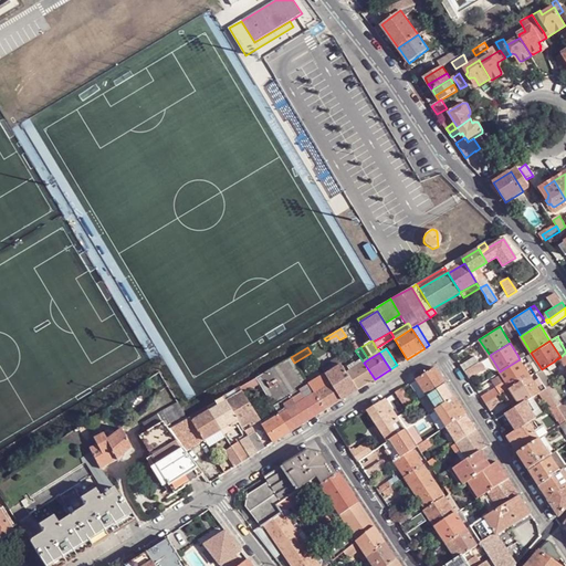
[(536,371),(542,369),(531,353),(526,355),(528,358),(536,371)]
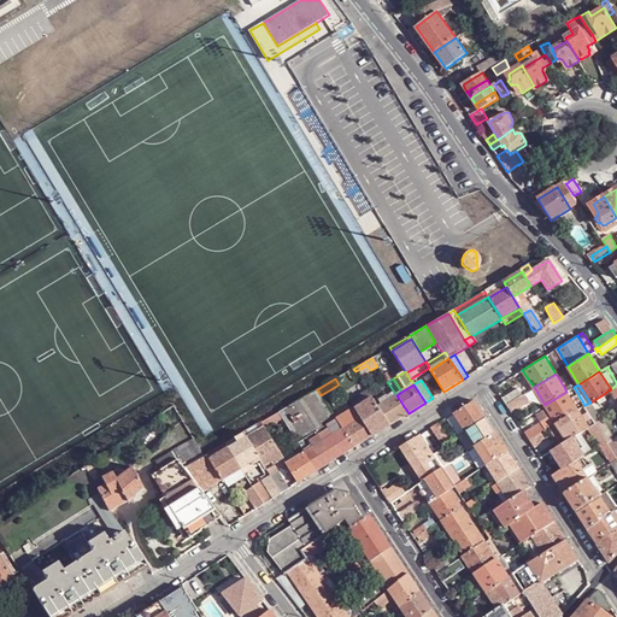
[(503,397),(507,404),(523,394),(518,387),(503,397)]
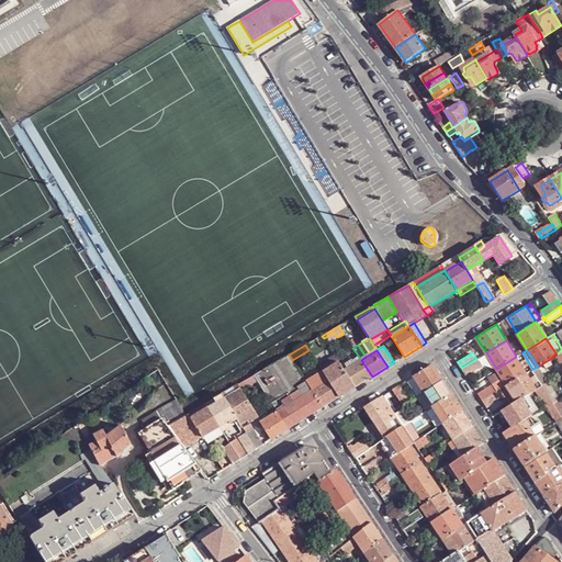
[(270,366),(288,393),(305,381),(292,360),(289,355),(270,366)]
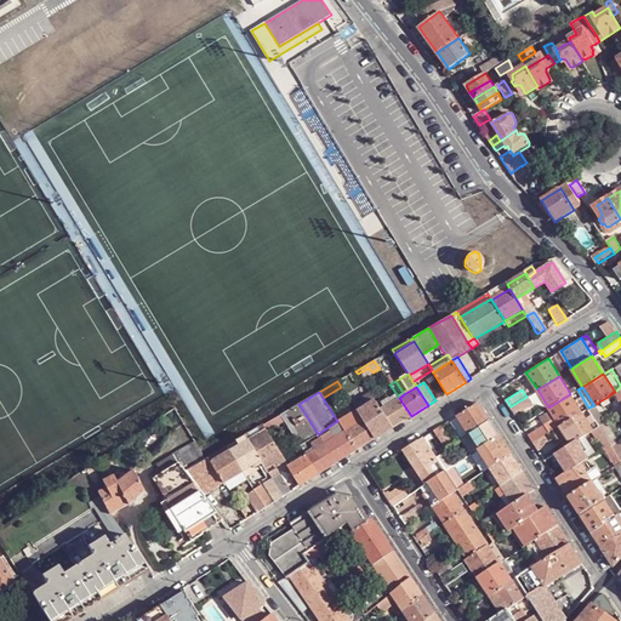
[(620,402),(615,392),(610,394),(620,410),(620,402)]
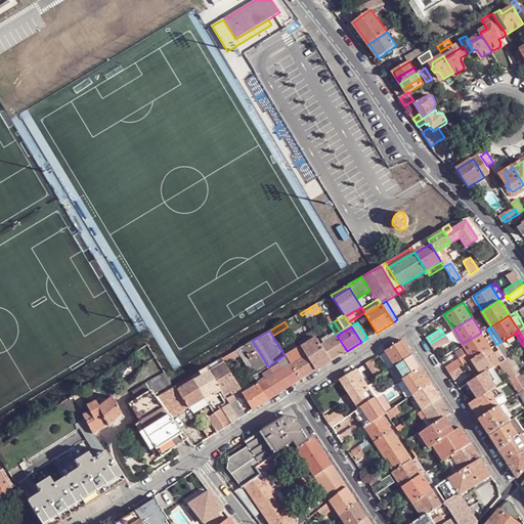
[(483,335),(491,347),(496,344),(489,332),(483,335)]
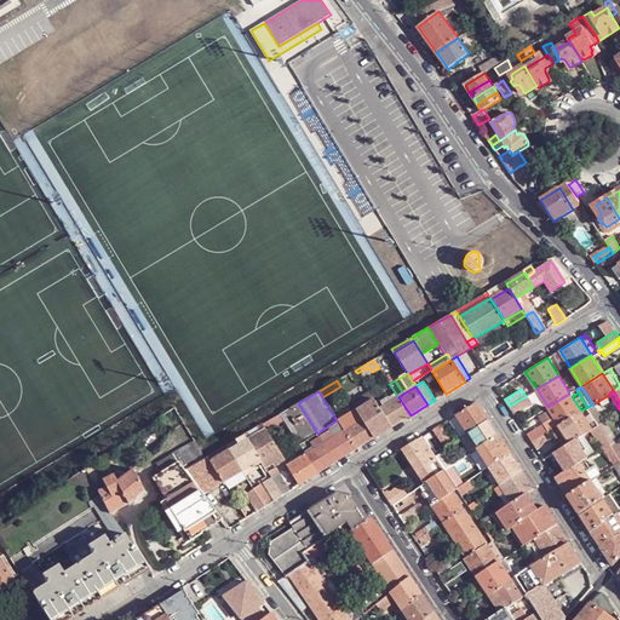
[(547,407),(558,424),(581,411),(572,396),(569,394),(547,407)]
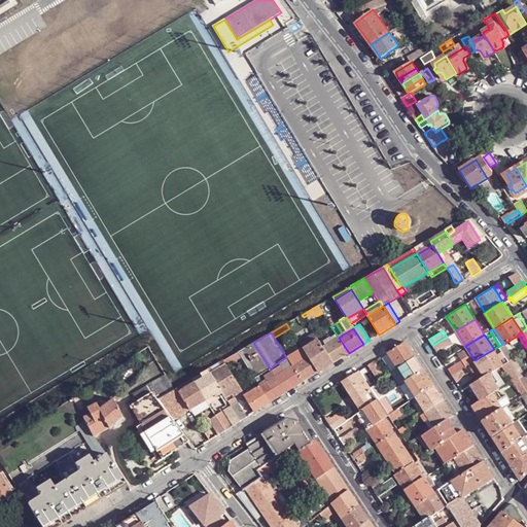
[(433,345),(437,351),(451,342),(449,339),(448,336),(447,337),(433,345)]
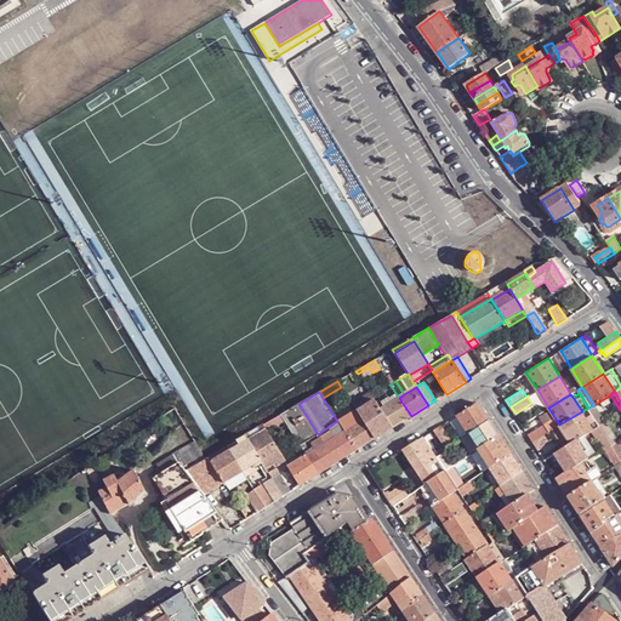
[(393,427),(411,416),(399,398),(397,399),(381,410),(393,427)]
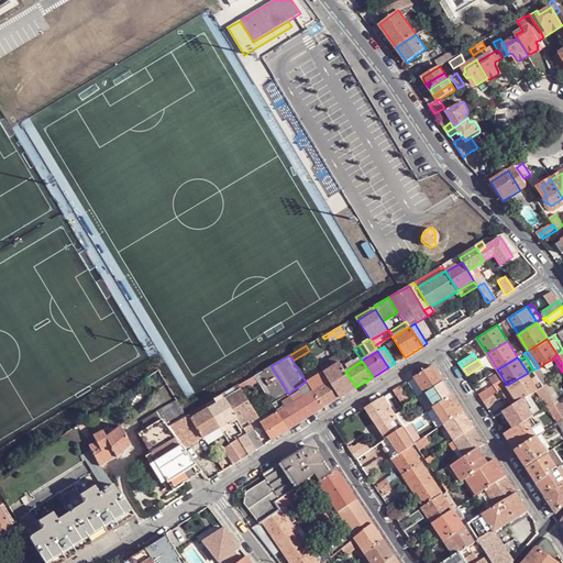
[(340,364),(333,367),(337,373),(339,376),(345,372),(340,364)]
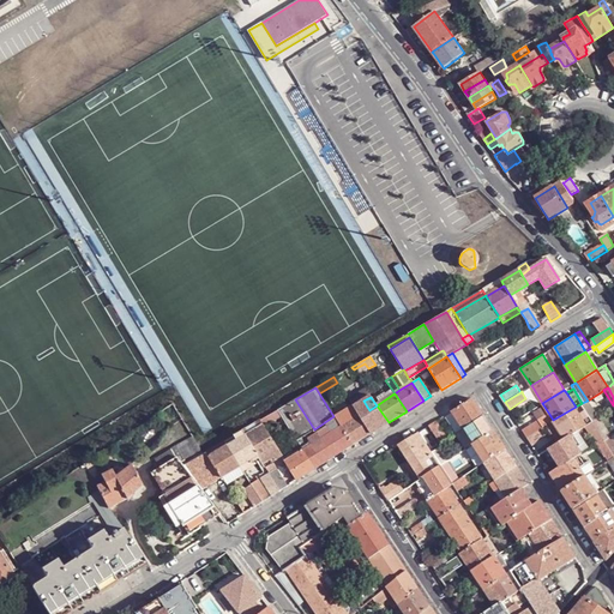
[(482,410),(473,397),(452,410),(463,427),(485,414),(482,410)]
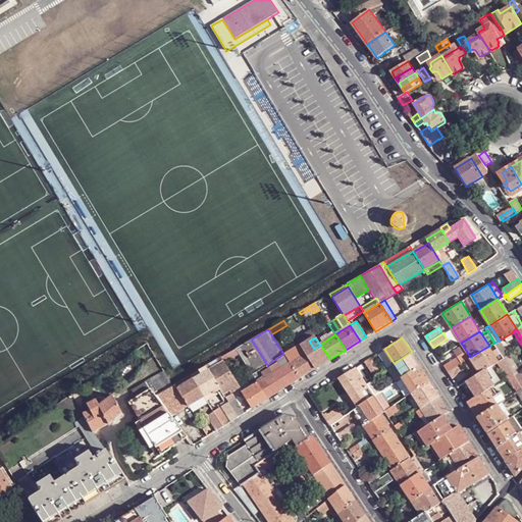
[(273,373),(267,365),(251,340),(236,349),(239,353),(257,383),(273,373)]
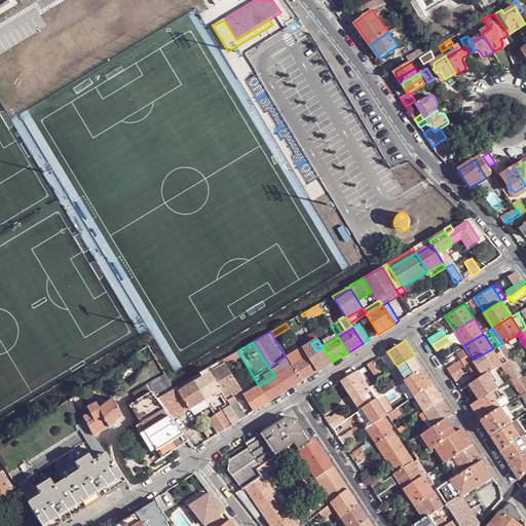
[(512,355),(503,343),(498,345),(508,361),(513,358),(512,355)]
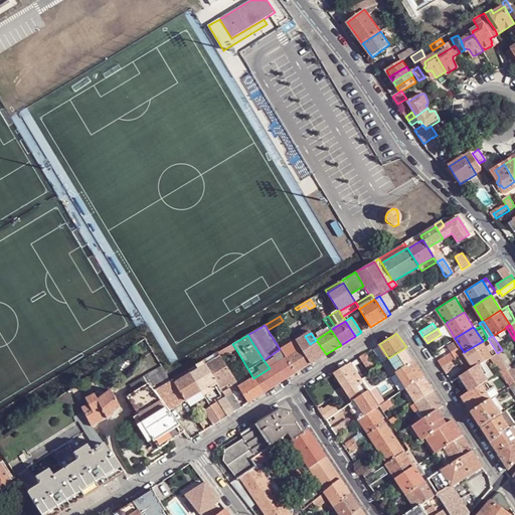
[(455,338),(451,341),(460,355),(464,352),(455,338)]
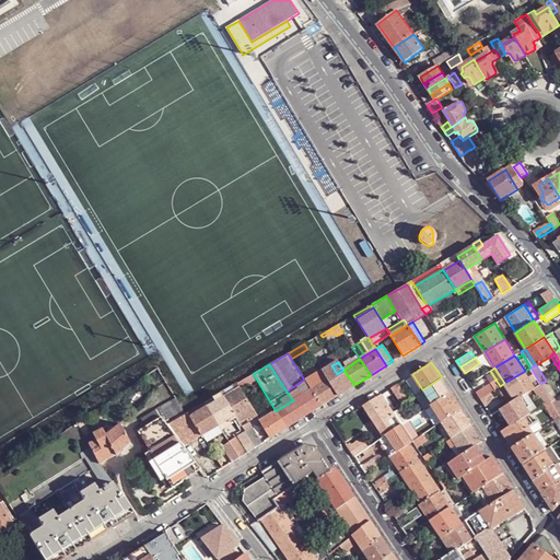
[(337,396),(354,385),(343,370),(337,374),(327,380),(337,396)]
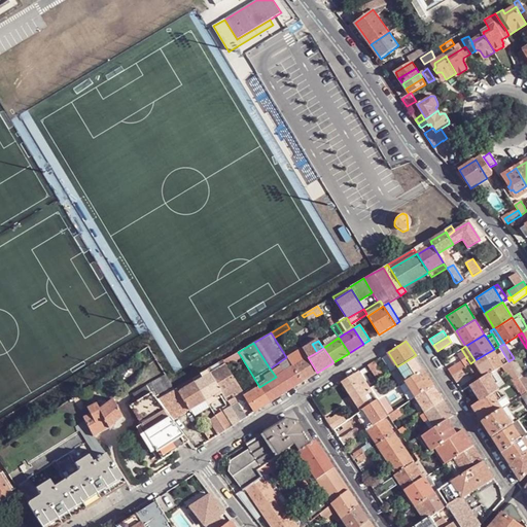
[(306,355),(308,357),(317,352),(315,349),(306,355)]
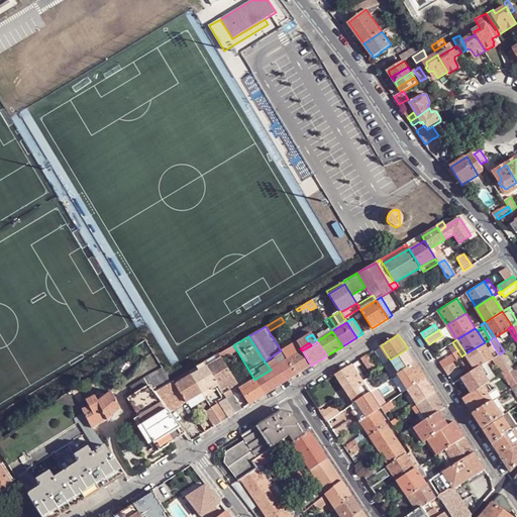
[(466,353),(476,369),(481,366),(494,357),(485,342),(466,353)]
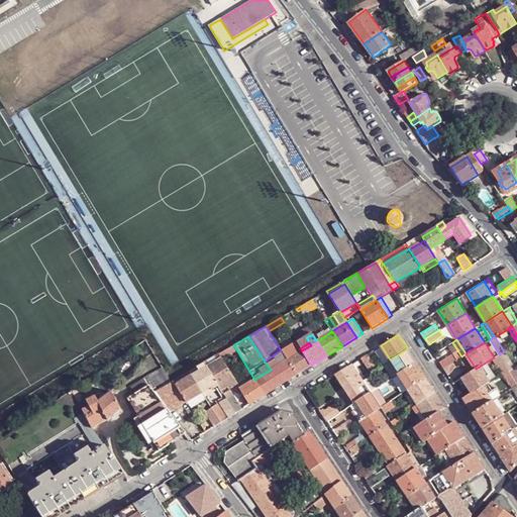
[(233,345),(225,350),(228,354),(236,349),(233,345)]
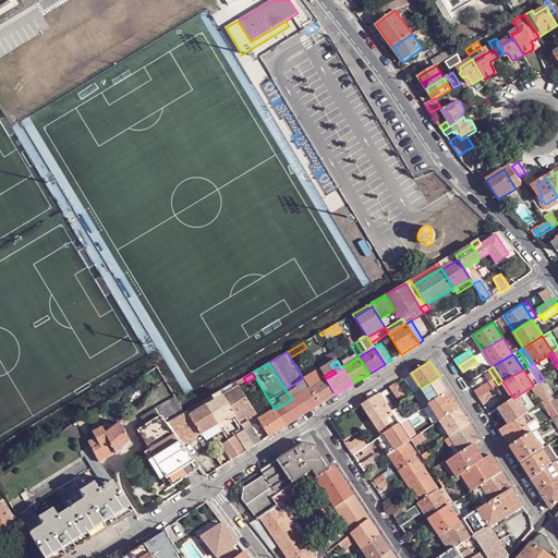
[(411,373),(404,377),(414,392),(421,388),(411,373)]
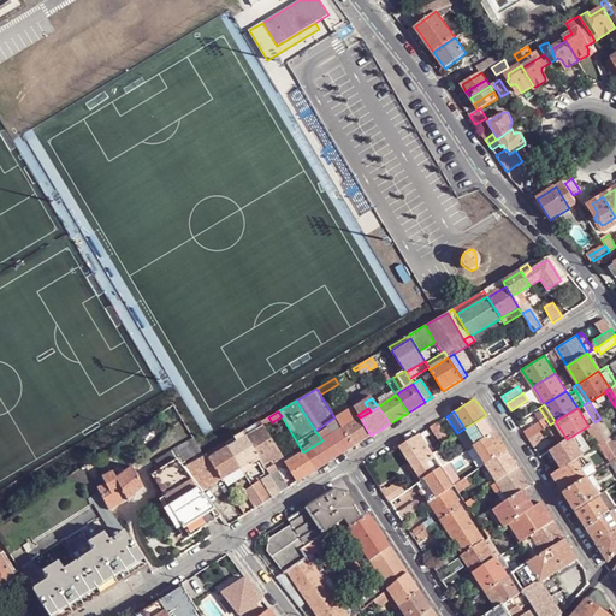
[(496,431),(486,415),(465,428),(475,444),(496,431)]
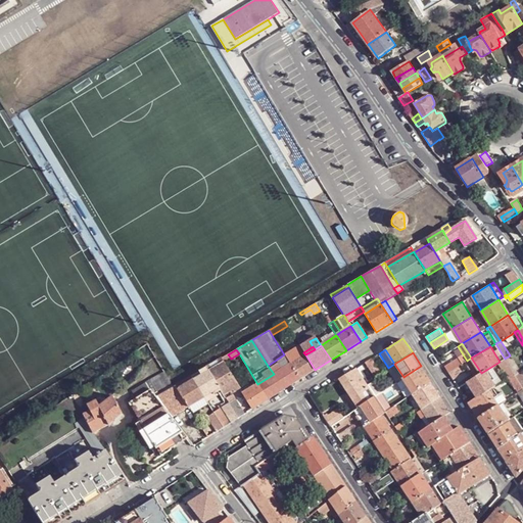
[(283,389),(300,379),(290,364),(284,354),(268,366),(274,374),(283,389)]
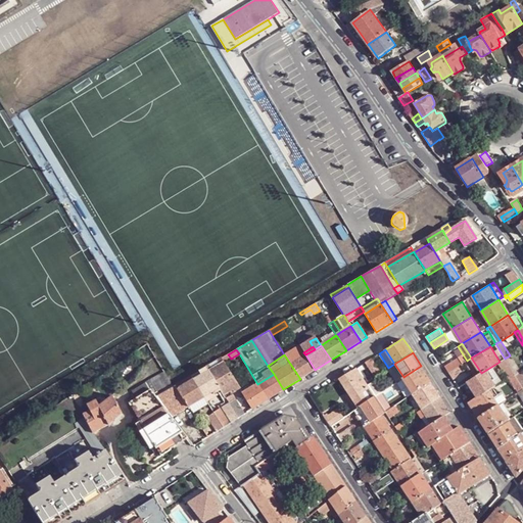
[(290,364),(300,379),(315,370),(305,354),(290,364)]
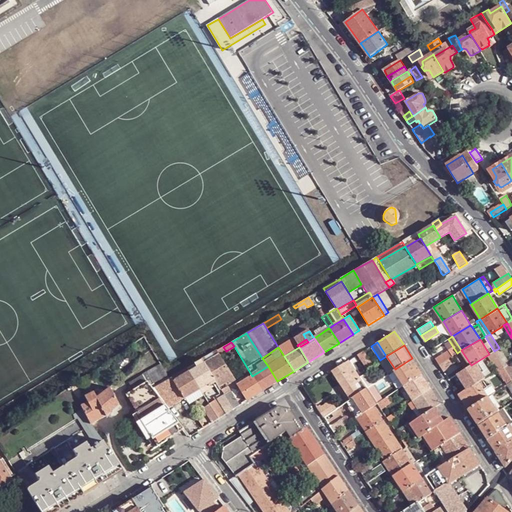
[(503,366),(509,362),(501,350),(500,347),(499,348),(494,351),(503,365),(503,366)]
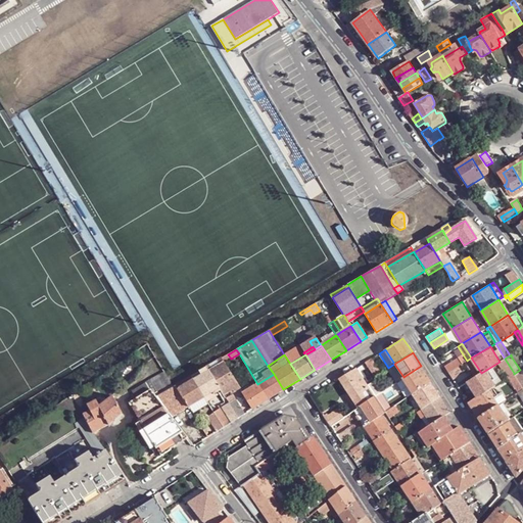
[(463,363),(460,357),(445,366),(449,372),(463,363)]
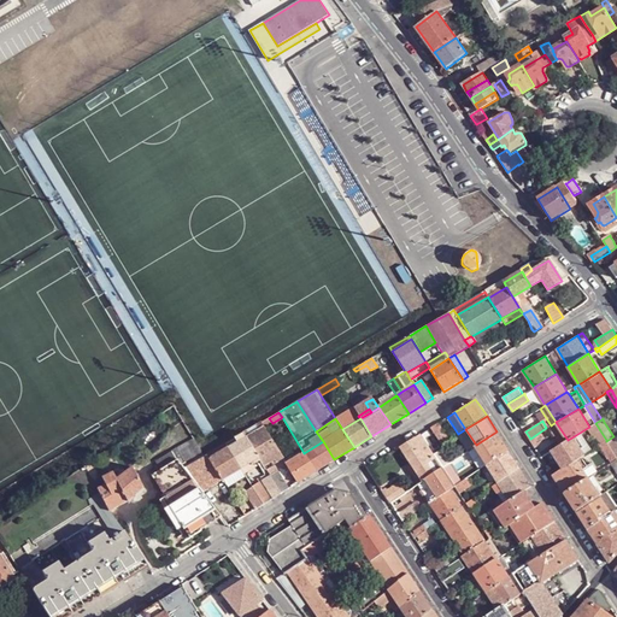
[(442,444),(450,439),(439,422),(432,427),(442,444)]
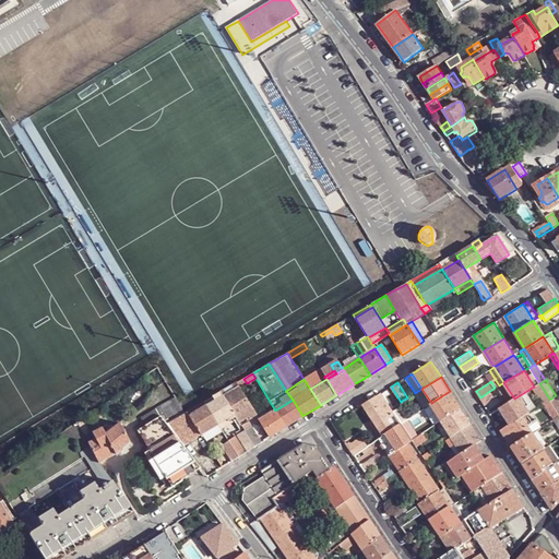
[(503,382),(499,385),(508,403),(514,399),(503,382)]
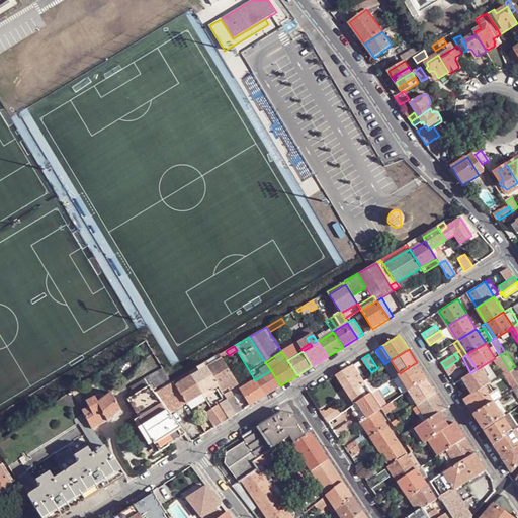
[(495,358),(504,372),(505,372),(509,369),(500,355),(495,358)]
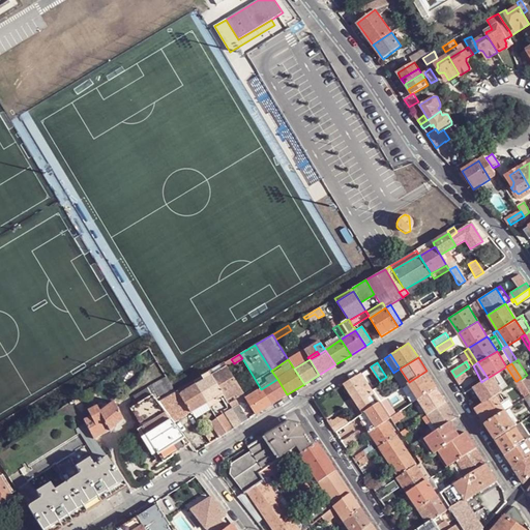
[(219,365),(212,370),(214,375),(223,371),(219,365)]
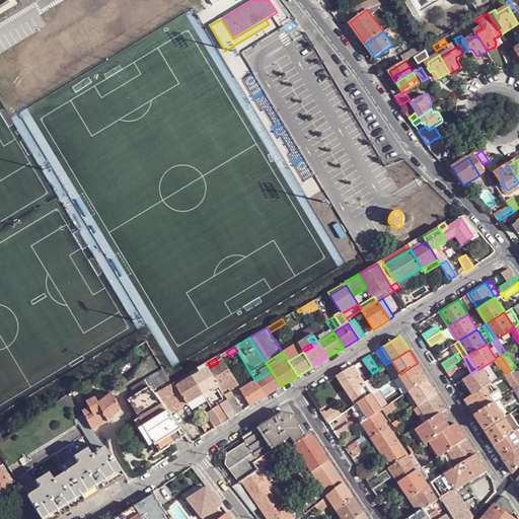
[(210,367),(208,368),(218,385),(220,389),(221,391),(222,392),(230,386),(232,389),(238,385),(232,376),(222,360),(218,363),(210,367)]
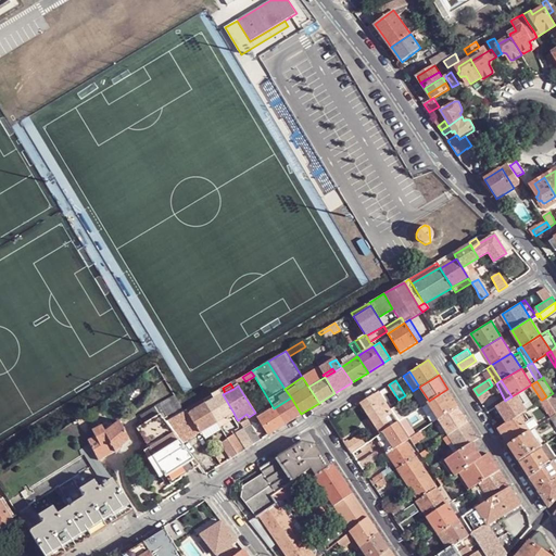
[(497,392),(492,386),(478,395),(482,402),(497,392)]
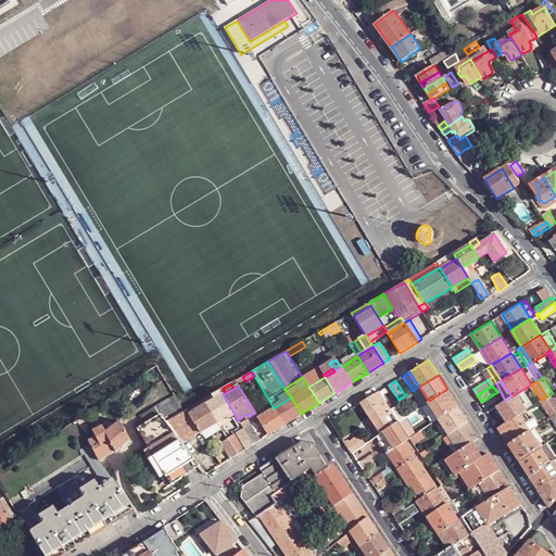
[(458,405),(447,389),(429,401),(429,402),(439,417),(458,405)]
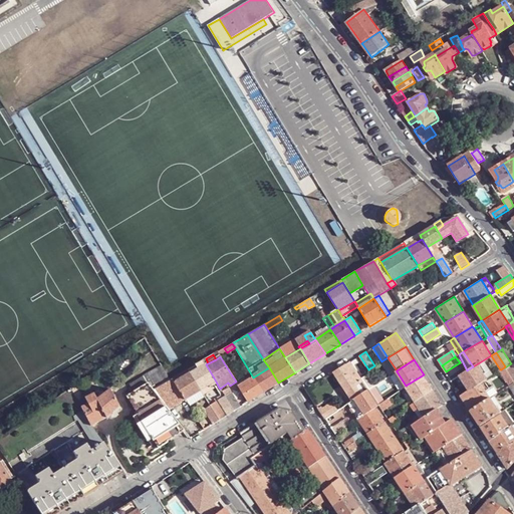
[(205,365),(203,360),(196,364),(199,369),(205,365)]
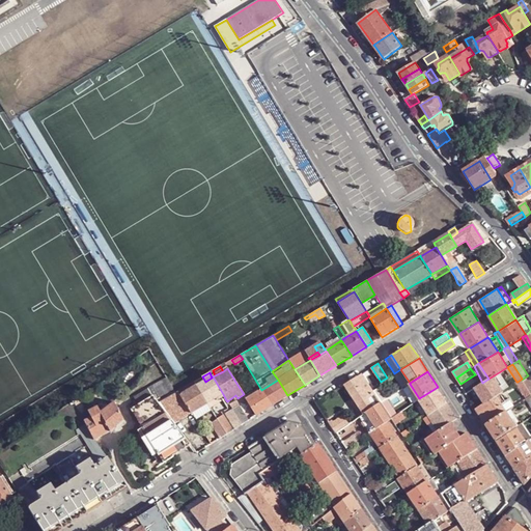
[(358,375),(357,375),(371,397),(378,404),(382,401),(373,390),(364,375),(362,372),(358,375)]
